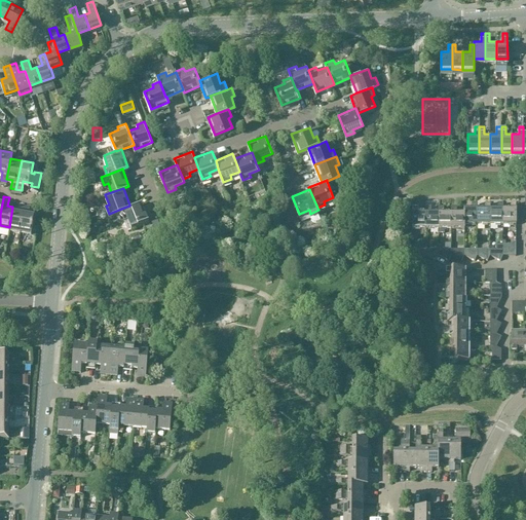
[(20,229),(26,200),(20,199),(19,208),(12,207),(9,227),(20,229)]
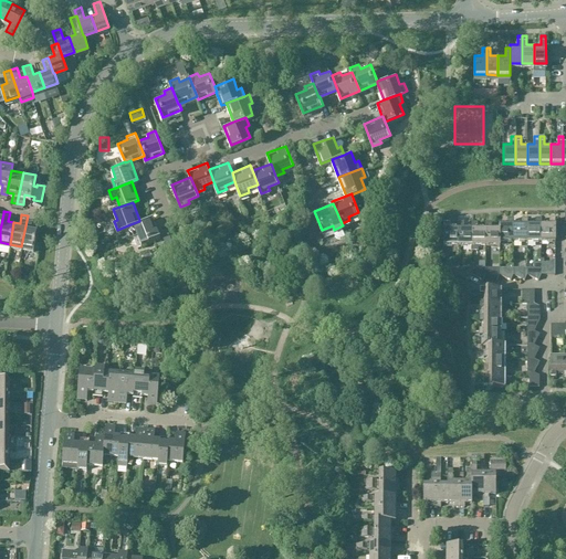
[(33,217),(28,215),(21,246),(33,249),(35,239),(37,236),(35,236),(38,227),(31,225),(33,217)]
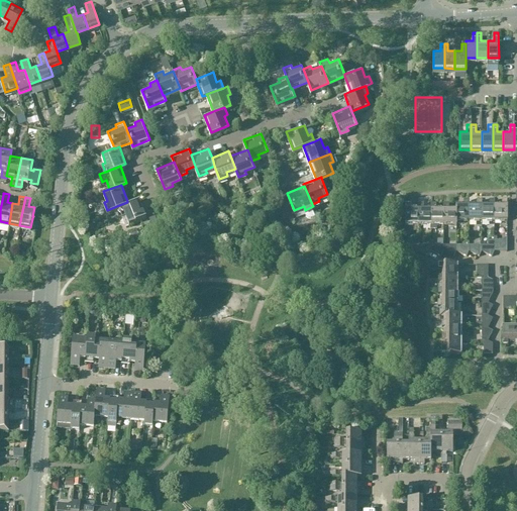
[(139,197),(127,201),(127,202),(119,205),(122,213),(125,211),(129,221),(146,214),(139,197)]
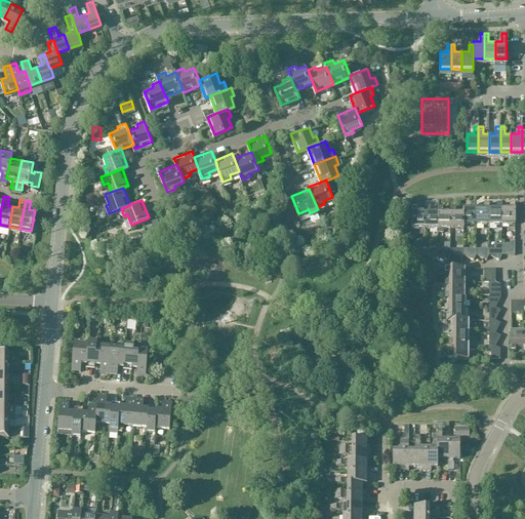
[(476,220),(477,202),(477,200),(471,200),(471,202),(463,202),(463,206),(463,220),(476,220)]
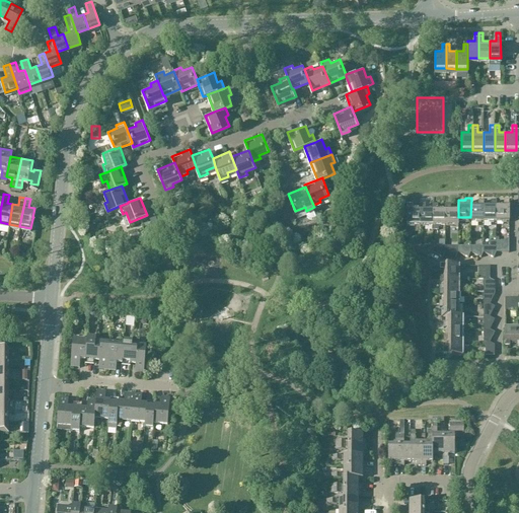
[(471,200),(470,217),(484,217),(484,200),(484,198),(477,198),(477,200),(471,200)]
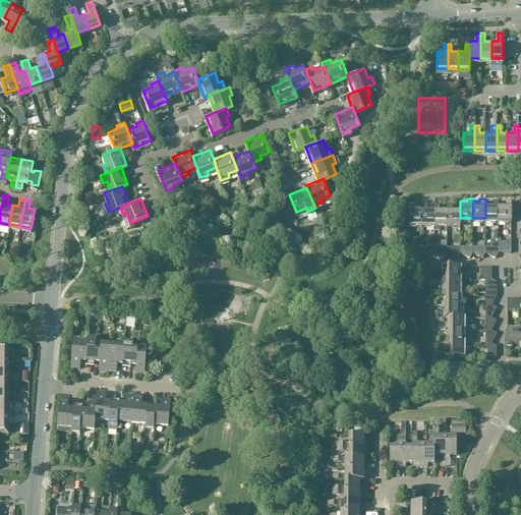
[(493,201),(485,201),(485,218),(498,218),(499,201),(499,198),(493,198),(493,201)]
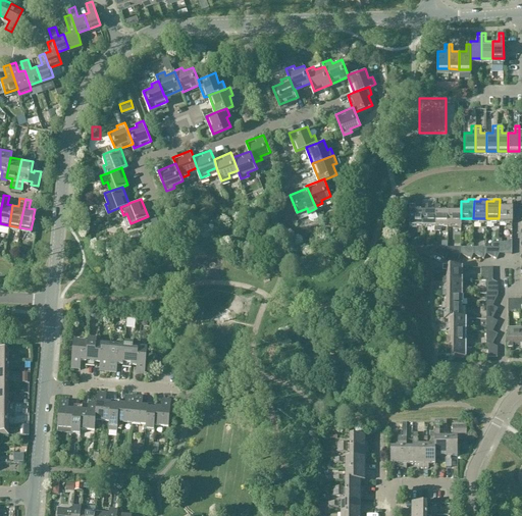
[(507,201),(500,201),(499,218),(513,218),(513,203),(512,203),(512,199),(507,199),(507,201)]
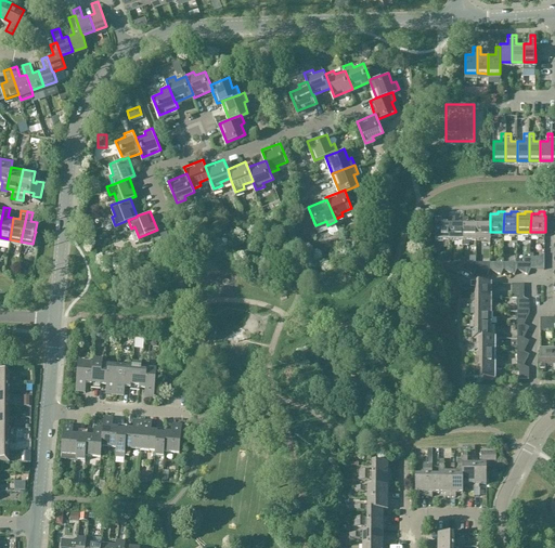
[(435,236),(449,236),(449,217),(441,217),(441,216),(436,216),(436,220),(435,220),(435,236)]
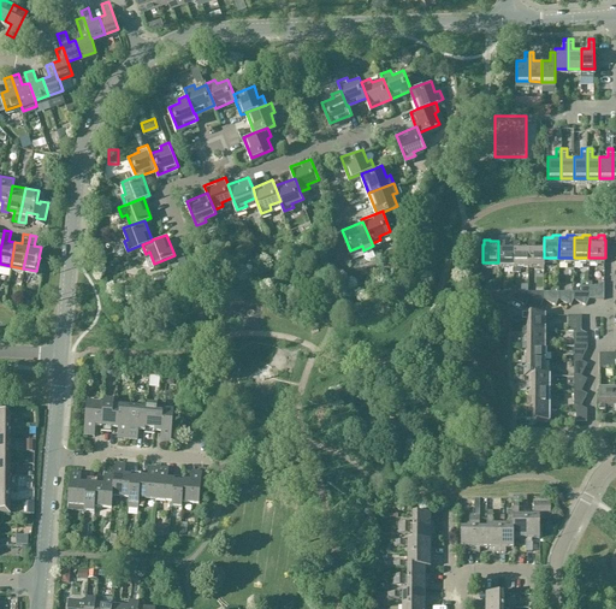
[(498,262),(514,262),(514,241),(505,241),(505,240),(498,240),(498,241),(498,262)]
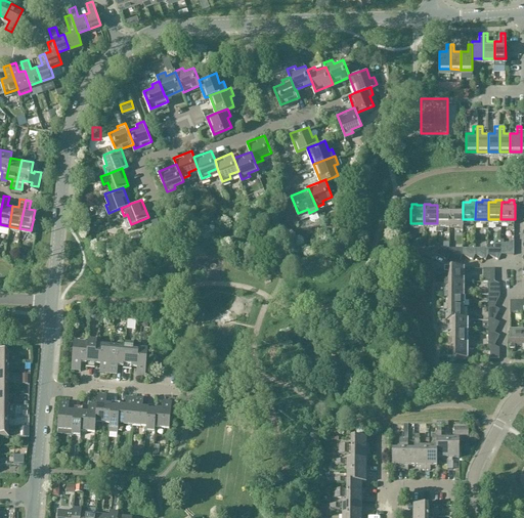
[(437,204),(437,205),(437,223),(449,223),(449,205),(442,205),(442,204),(437,204)]
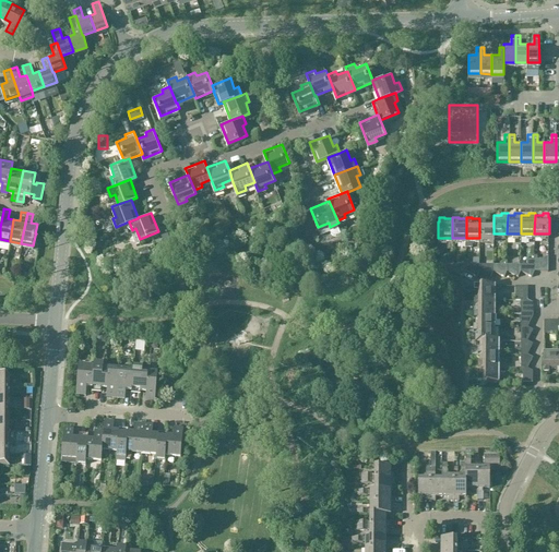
[(479,217),(479,218),(479,238),(494,238),(494,234),(494,219),(486,219),(486,217),(479,217)]
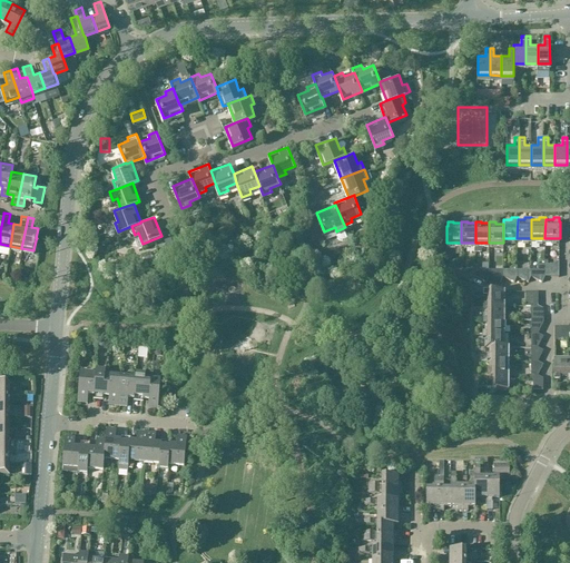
[(551,259),(544,259),(544,272),(559,272),(559,256),(551,259)]
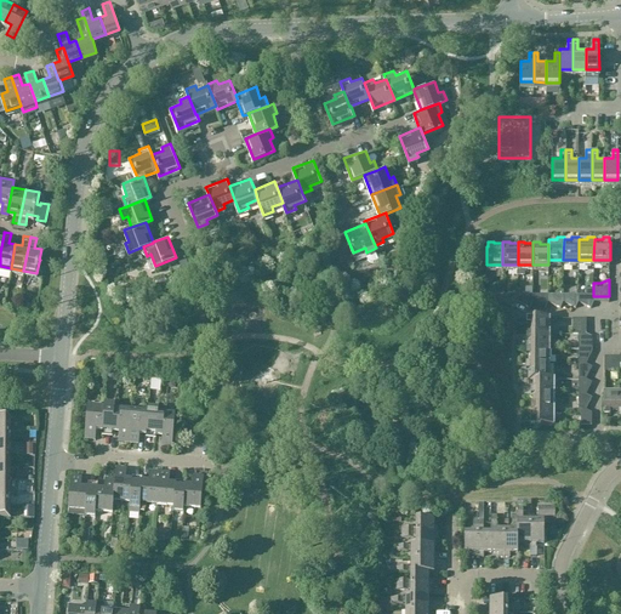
[(586,289),(579,289),(579,296),(591,302),(593,296),(593,283),(586,283),(586,289)]
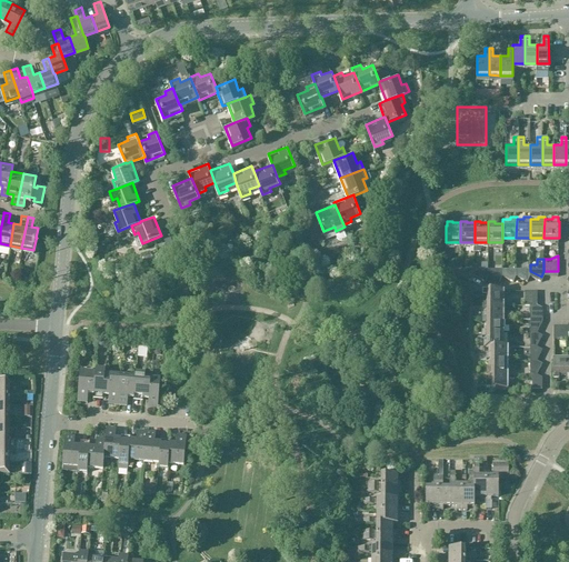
[(458,277),(460,271),(460,264),(447,264),(446,277),(458,277)]
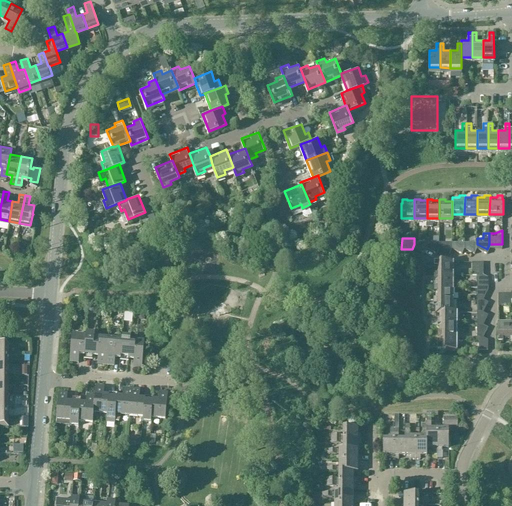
[(424,249),(427,244),(427,238),(414,238),(414,244),(424,249)]
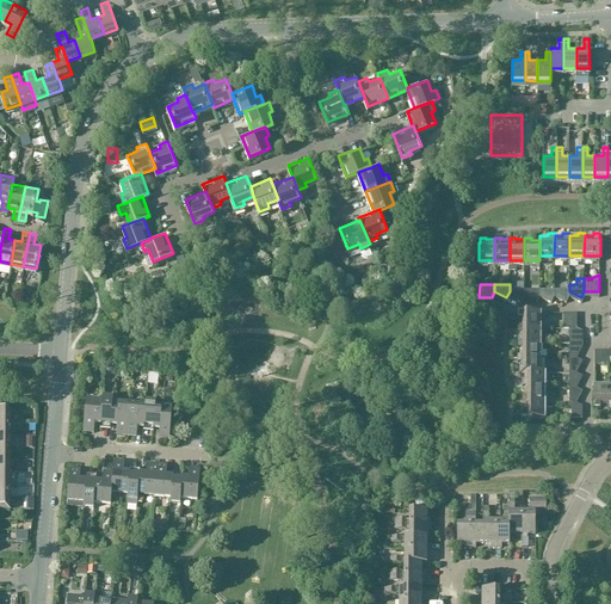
[(510,291),(522,297),(524,291),(524,284),(510,284),(510,291)]
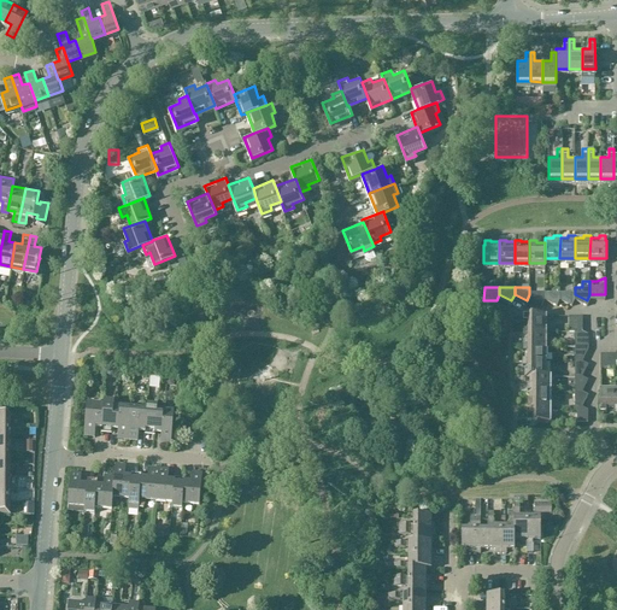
[(545,287),(529,287),(529,294),(541,300),(545,294),(545,287)]
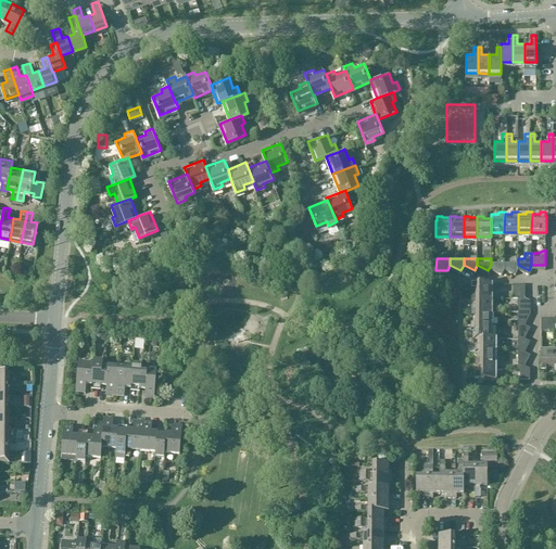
[(504,258),(491,258),(491,265),(502,270),(504,265),(504,258)]
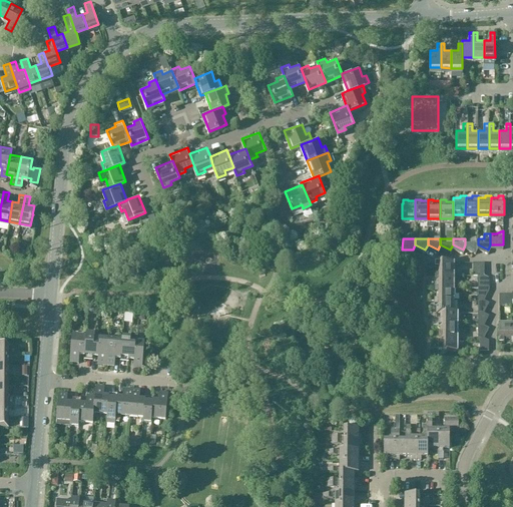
[(465,238),(465,244),(476,249),(478,244),(478,238),(465,238)]
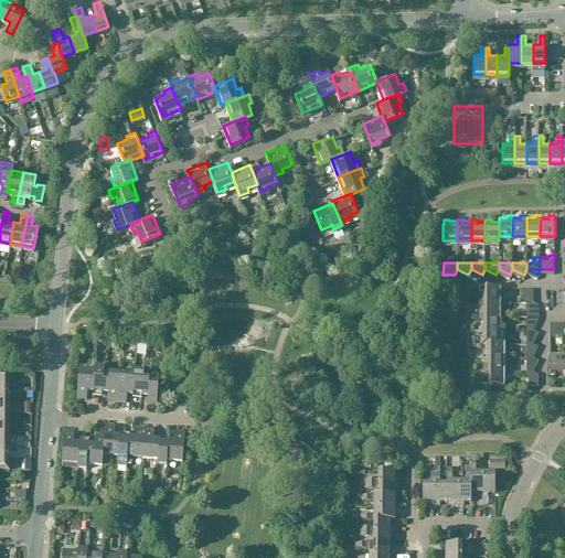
[(480,290),(480,298),(500,298),(500,283),(479,283),(479,290),(480,290)]
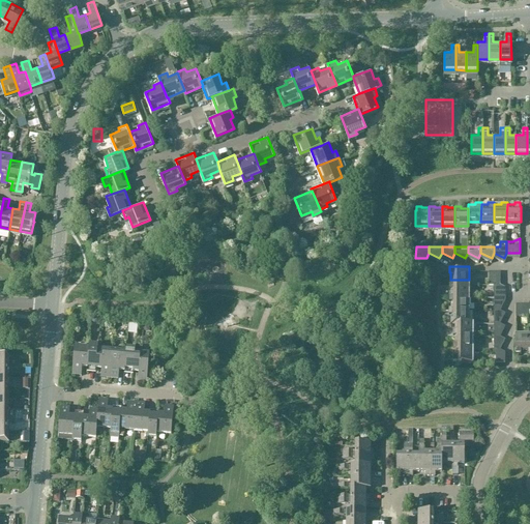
[(489,280),(494,280),(500,280),(500,267),(489,267),(489,280)]
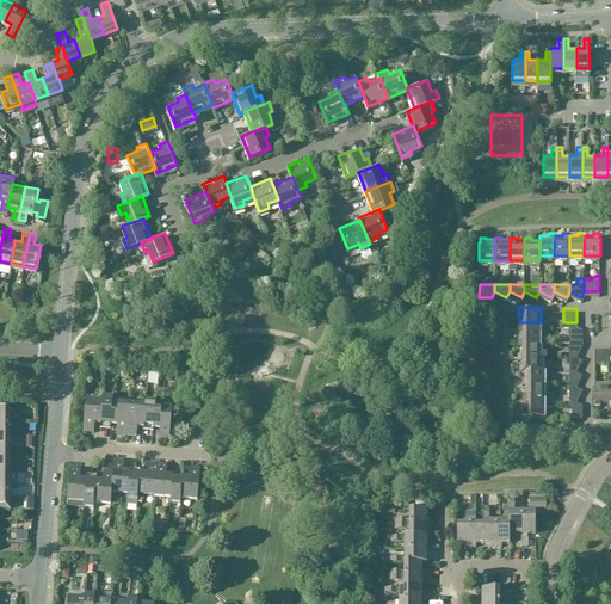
[(519,330),(519,338),(541,338),(541,322),(519,322),(518,322),(518,330),(519,330)]
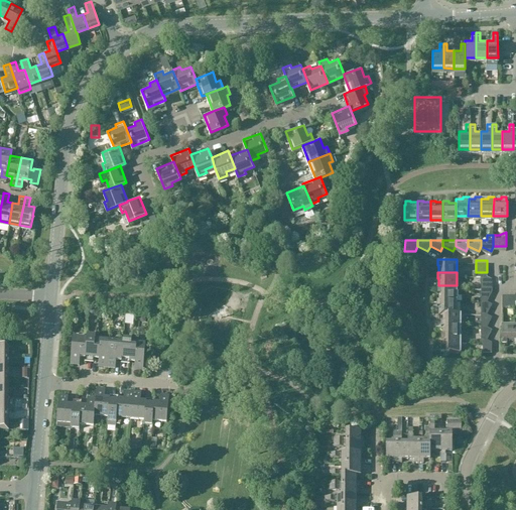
[(481,285),(487,285),(492,275),(487,272),(481,272),(481,285)]
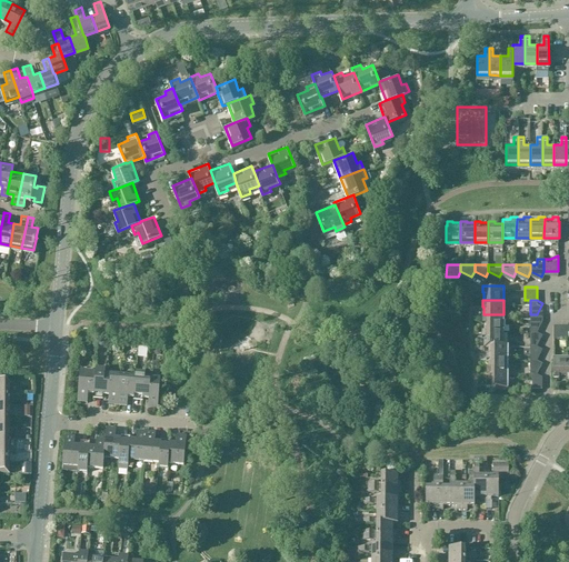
[(483,328),(503,328),(503,314),(483,314),(482,314),(482,320),(483,320),(483,328)]
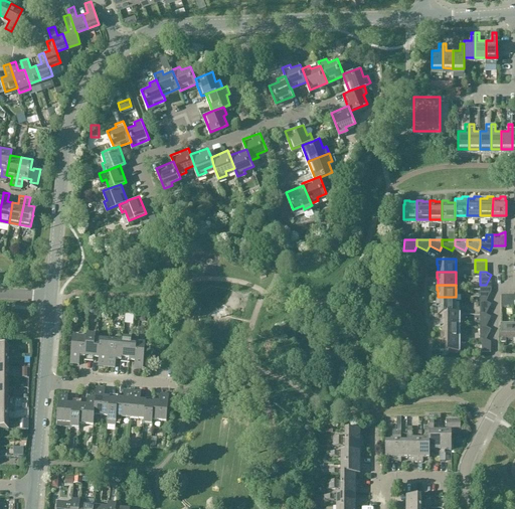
[(480,285),(480,297),(486,297),(491,287),(486,285),(480,285)]
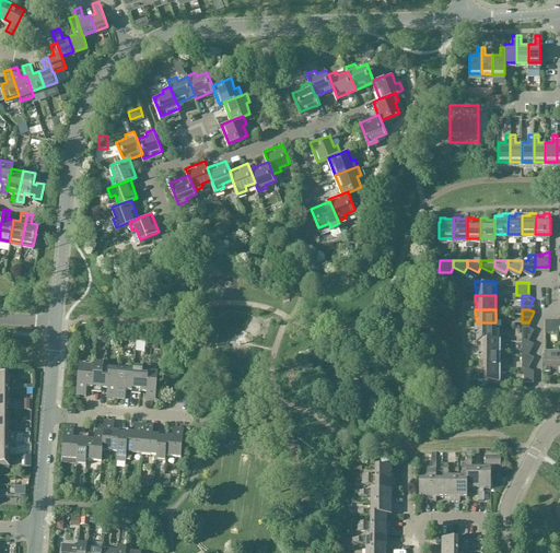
[(559,328),(559,322),(559,316),(545,316),(545,328),(559,328)]
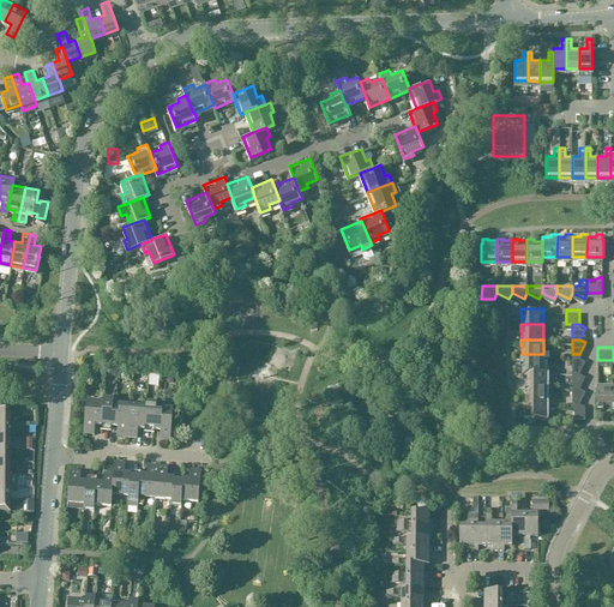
[(543,370),(543,368),(543,354),(522,354),(521,354),(521,361),(522,361),(522,370),(527,370),(543,370)]
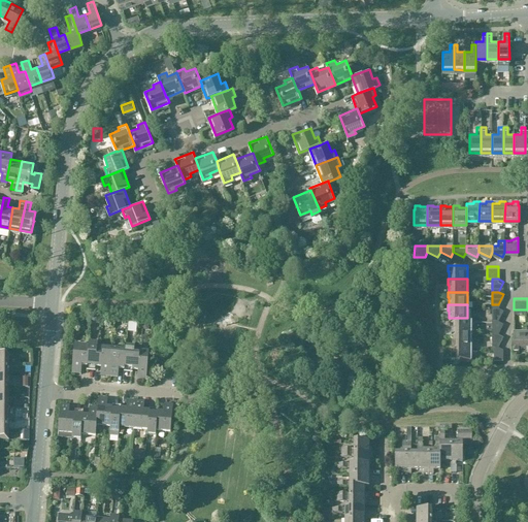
[(498,318),(503,307),(498,304),(492,304),(492,318),(498,318)]
